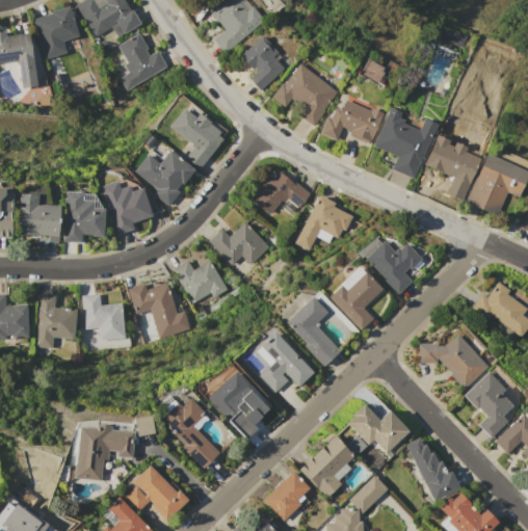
[(126,0),(142,26),(125,36),(119,27),(99,40),(79,6),(88,0),(126,0)]
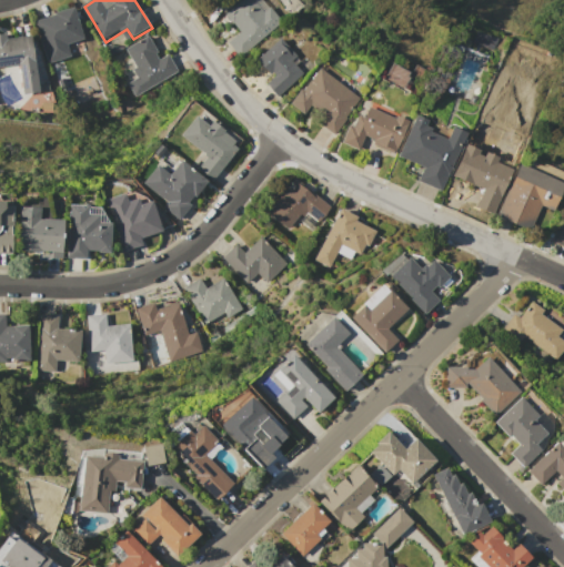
[(242,57),(230,42),(240,33),(227,17),(247,0),(264,0),(283,22),(242,57)]
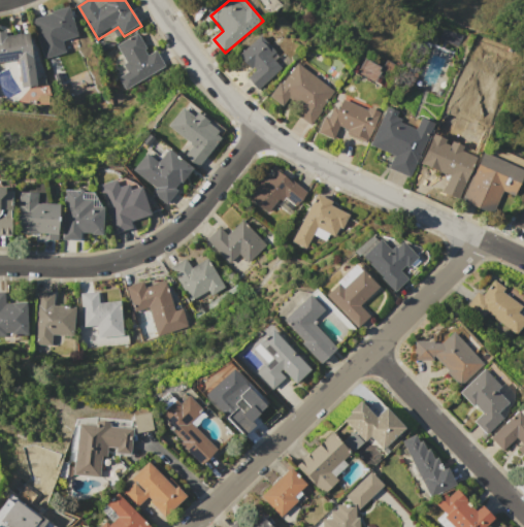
[(34,22),(71,11),(78,39),(64,43),(68,56),(45,62),(34,22)]
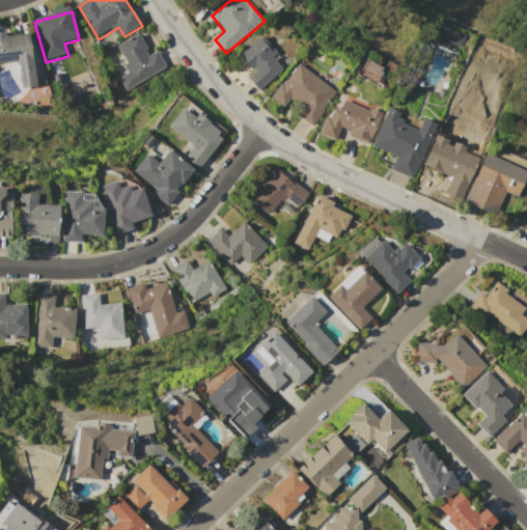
[(20,61),(0,64),(0,33),(7,33),(7,37),(17,36),(29,34),(31,34),(38,87),(24,89),(20,61)]
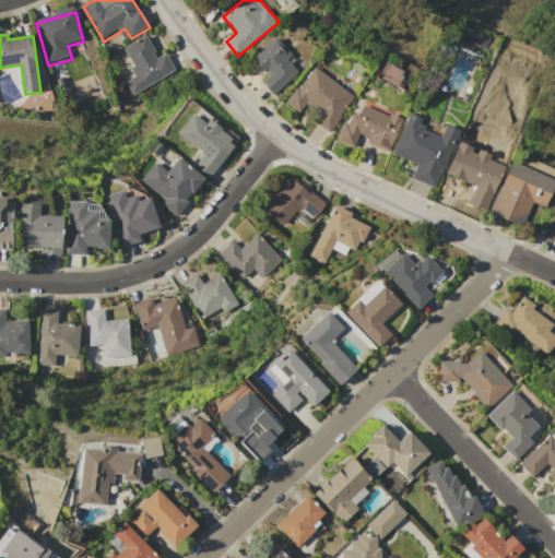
[(136,97),(127,83),(140,75),(125,51),(149,37),(162,58),(167,55),(177,71),(136,97)]
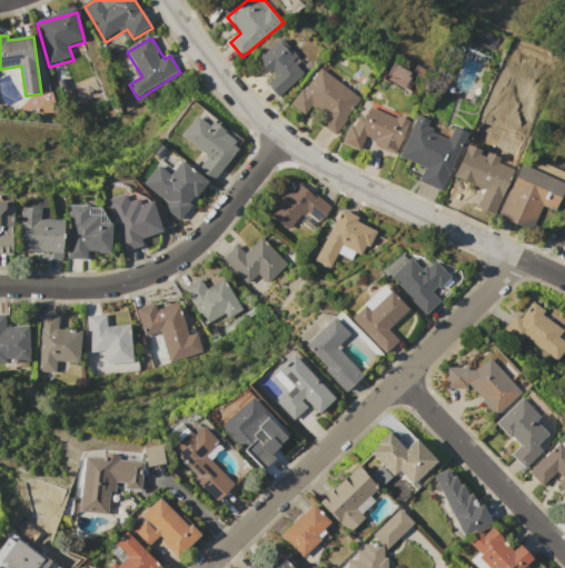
[(283,39),(299,58),(295,62),(305,73),(279,95),(269,82),(276,77),(260,59),(283,39)]
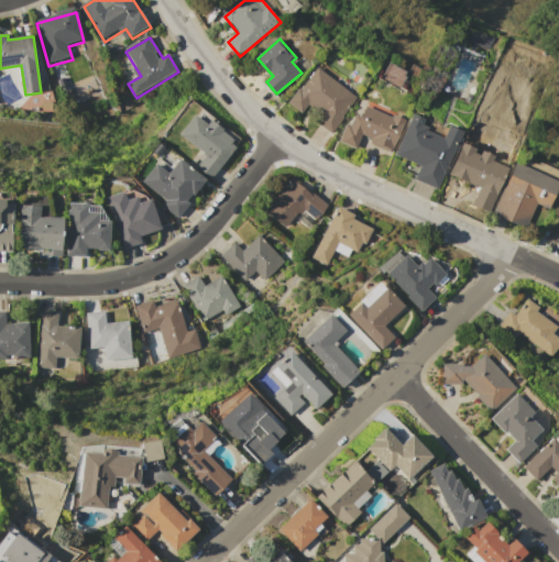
[(383,79),(402,87),(408,72),(390,63),(383,79)]
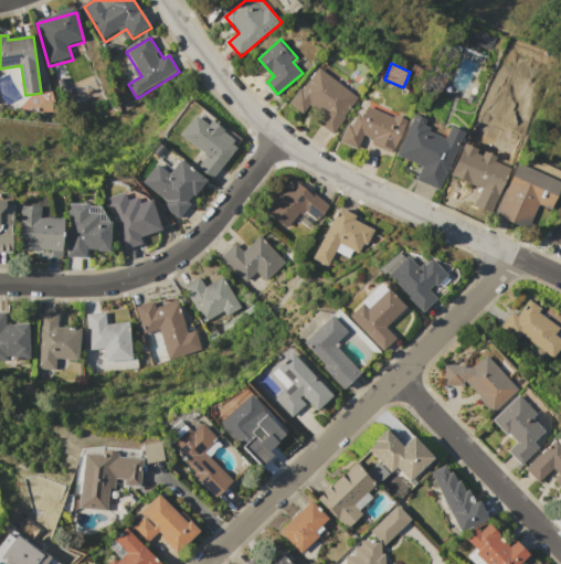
[(289,103),(315,67),(359,97),(335,134),(318,123),(324,114),(311,105),(305,114),(289,103)]
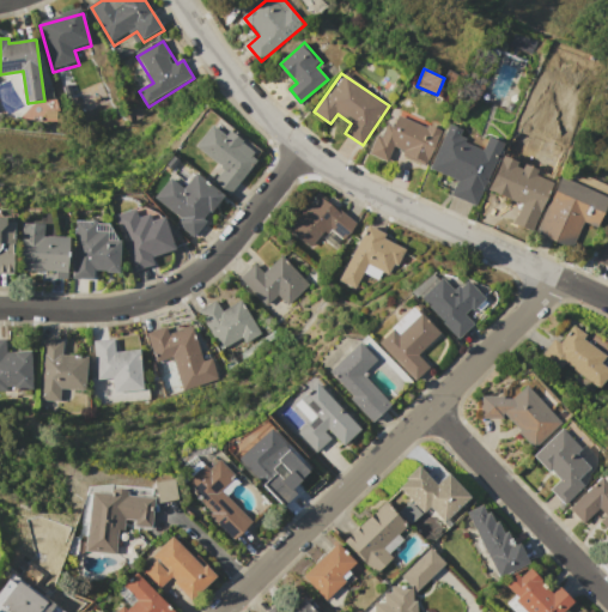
[(443,131),(430,167),(393,152),(389,159),(375,153),(391,110),(443,131)]
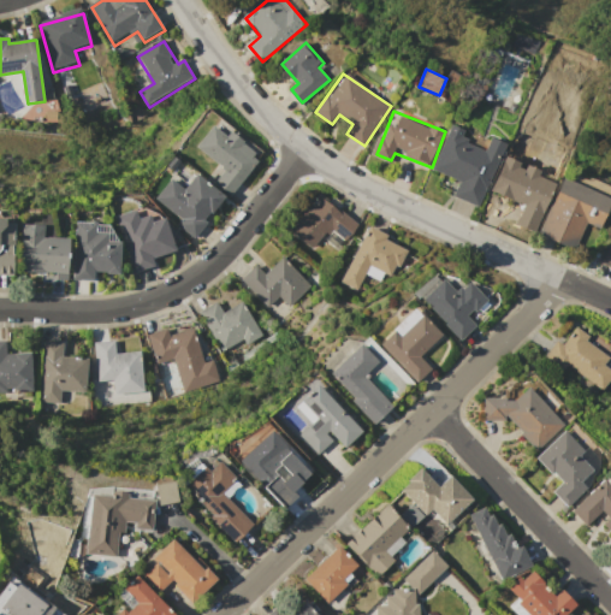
[(233,196),(217,184),(226,170),(200,149),(218,125),(261,158),(233,196)]
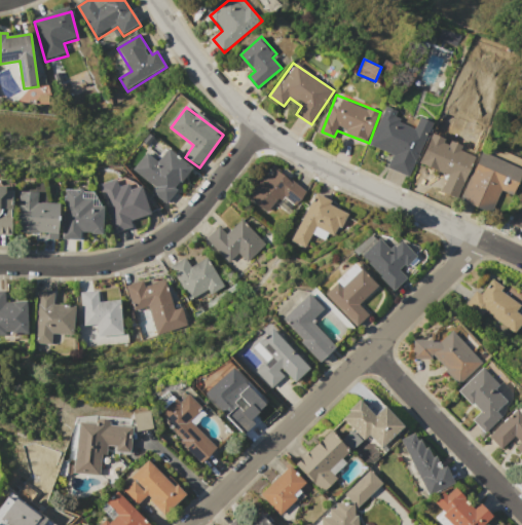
[(386,107),(433,125),(411,177),(386,167),(392,155),(370,146),(386,107)]
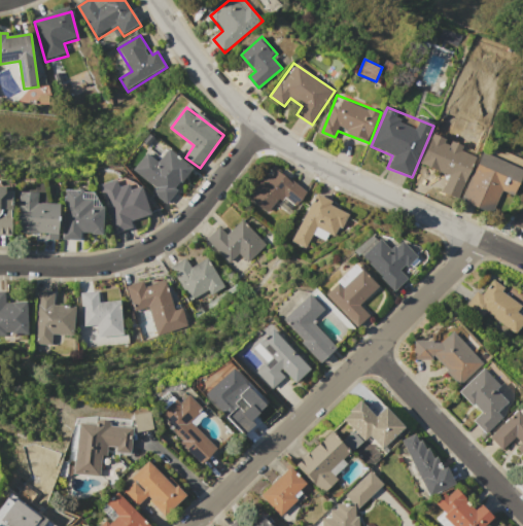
[(433,134),(478,154),(458,198),(441,189),(447,175),(420,163),(433,134)]
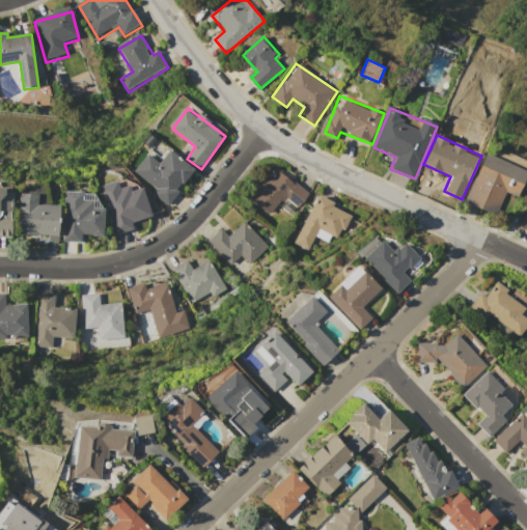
[(137,172),(150,155),(162,164),(171,152),(196,172),(169,205),(156,194),(159,190),(137,172)]
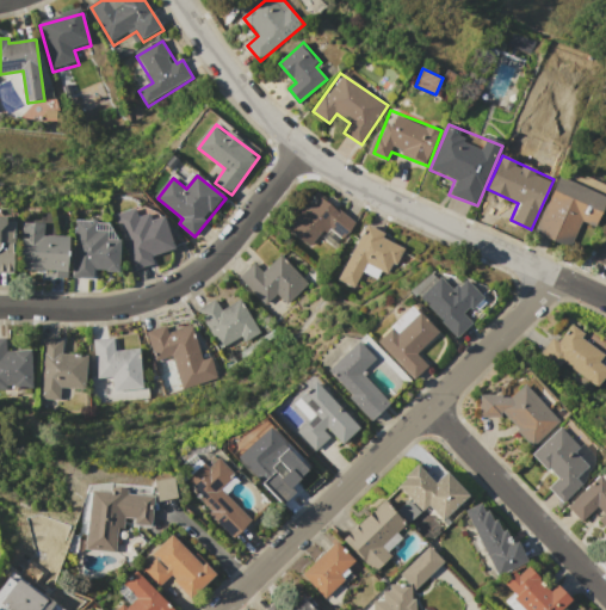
[(535,230),(561,178),(605,199),(605,208),(582,253),(535,230)]
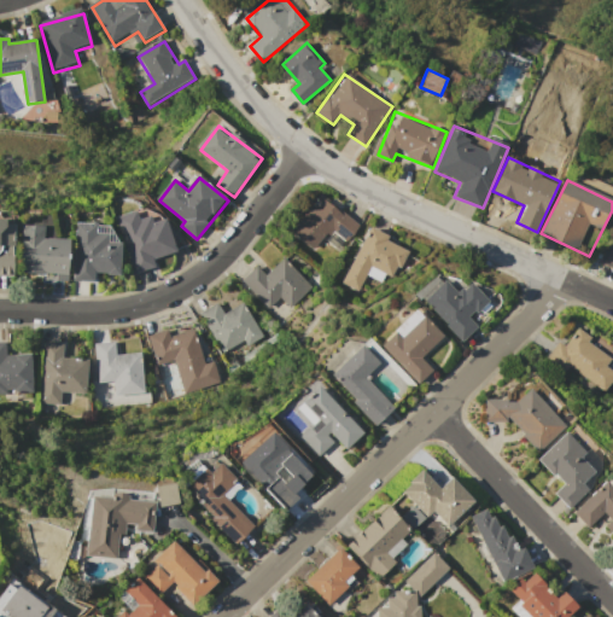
[(292,230),(322,193),(358,225),(346,239),(333,228),(316,250),(292,230)]
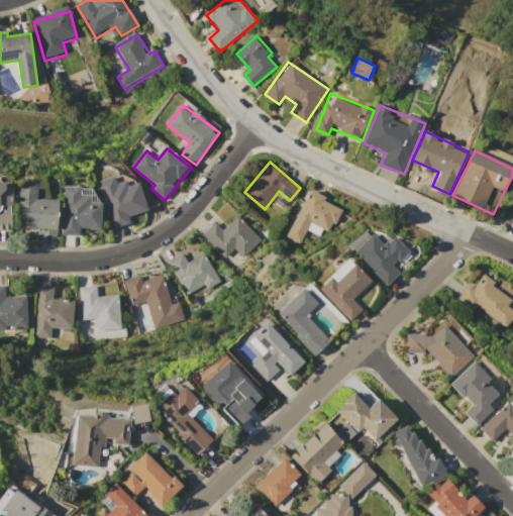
[(99,184),(116,178),(118,185),(129,181),(130,186),(139,183),(148,211),(129,218),(130,223),(114,228),(99,184)]
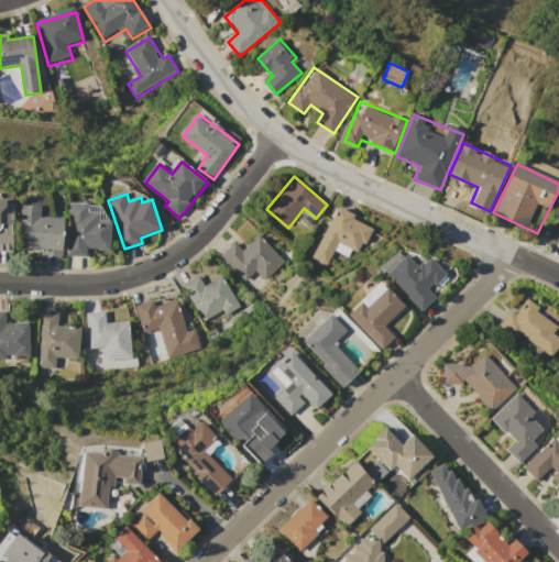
[(0,202),(14,204),(13,252),(0,251),(0,202)]
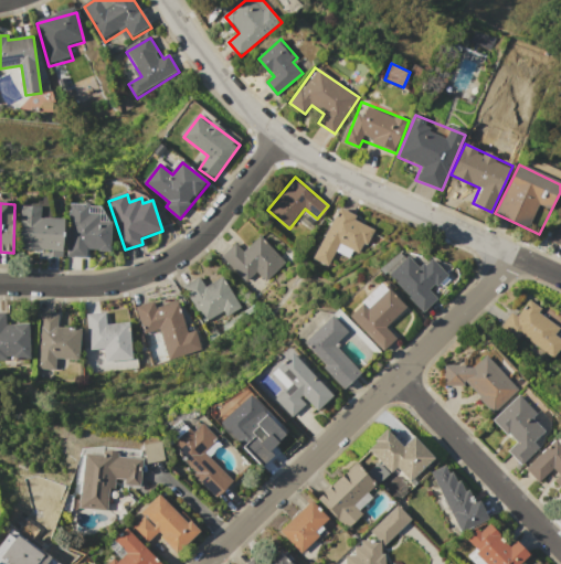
[(338,206),(374,225),(361,253),(339,241),(328,264),(313,256),(338,206)]
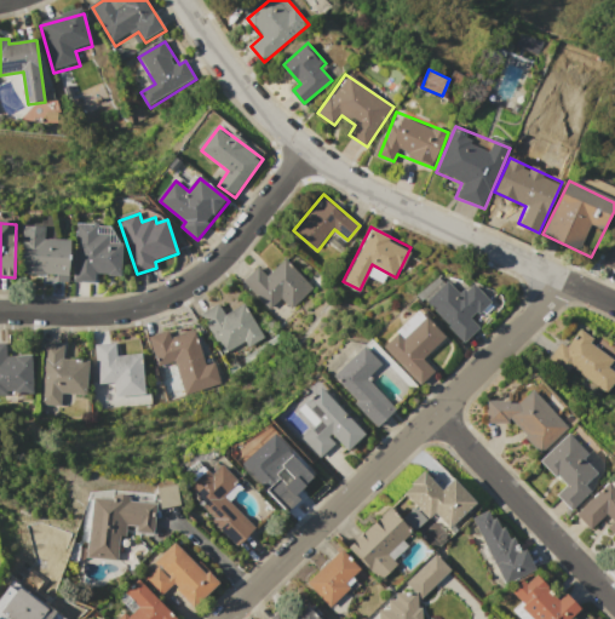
[(79,228),(98,229),(98,236),(110,238),(110,245),(125,246),(122,279),(97,278),(96,285),(74,284),(79,228)]
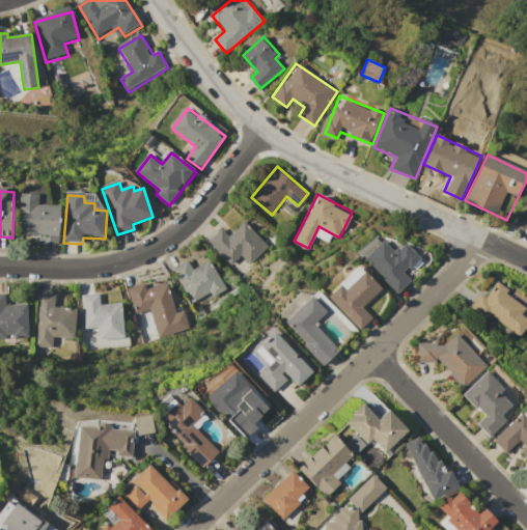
[(19,236),(20,197),(39,198),(38,207),(60,208),(59,239),(19,236)]
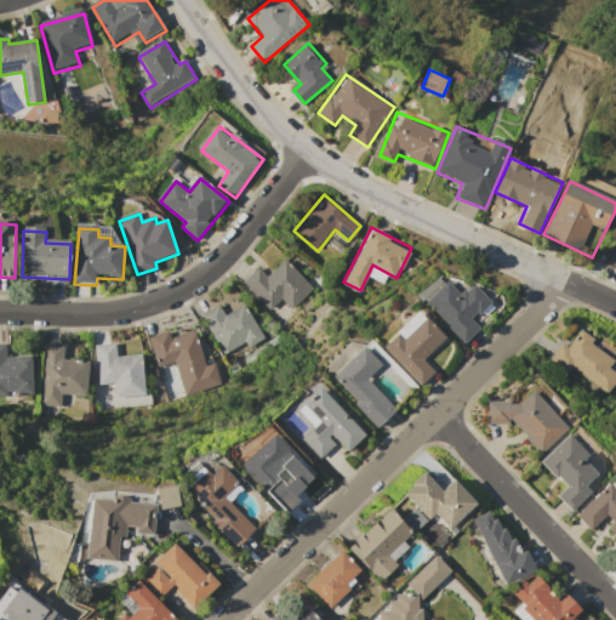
[(244,280),(261,263),(271,273),(285,259),(315,288),(283,320),(244,280)]
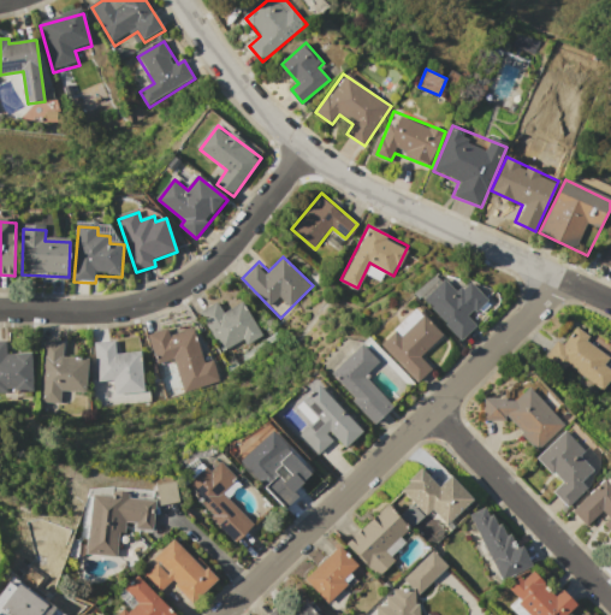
[(425,297),(445,278),(456,289),(467,278),(486,300),(469,317),(475,323),(461,336),(425,297)]
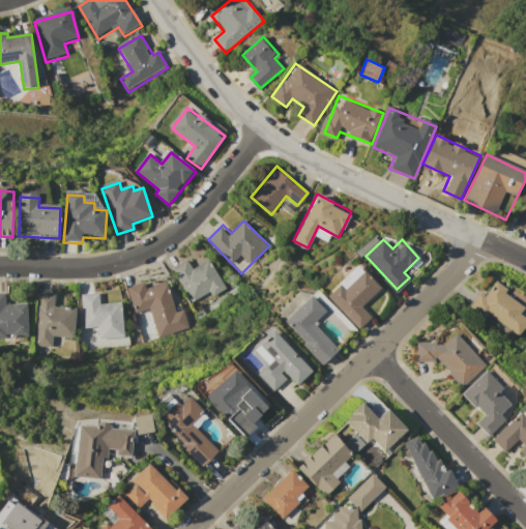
[(172,266),(201,247),(224,283),(195,302),(172,266)]
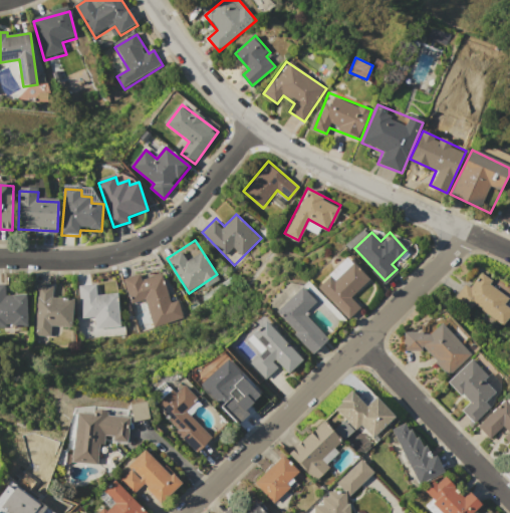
[(348,317),(318,286),(330,275),(333,278),(351,261),(368,279),(350,296),(360,306),(348,317)]
